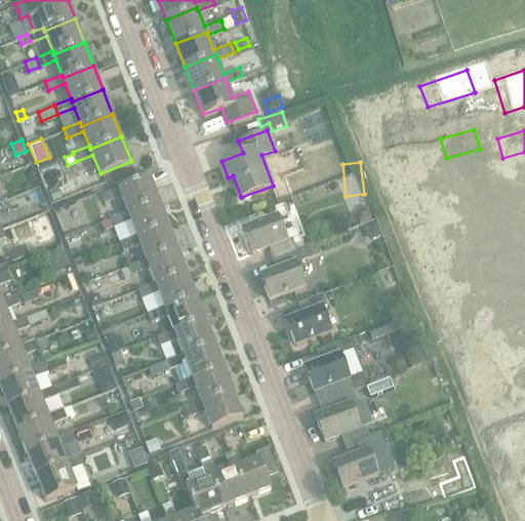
[(121,194),(126,209),(128,212),(158,201),(149,176),(119,188),(118,186),(101,192),(105,201),(121,194)]
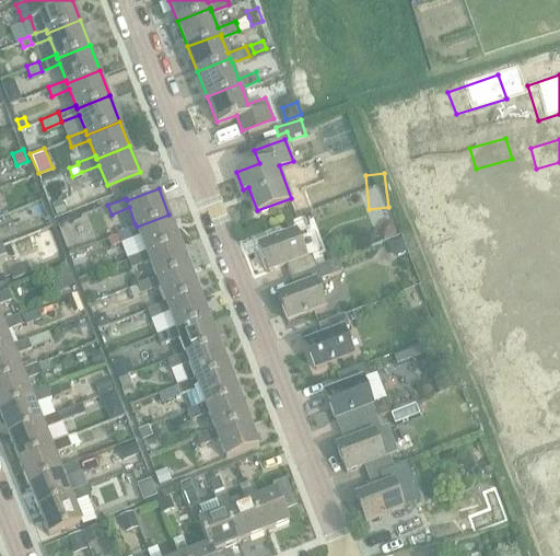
[(61,197),(51,201),(56,215),(67,210),(61,197)]
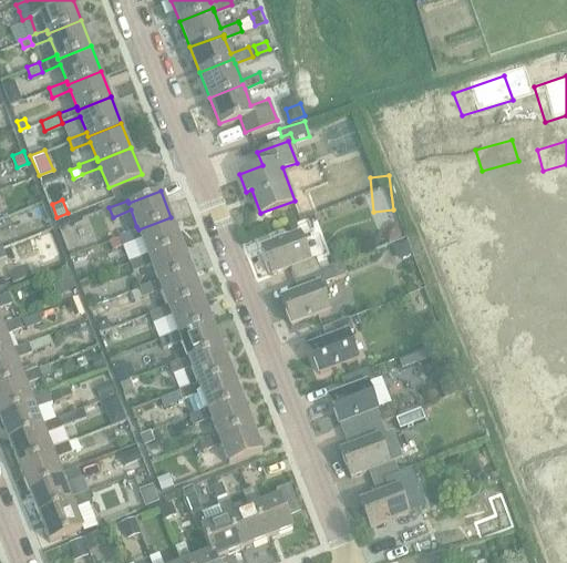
[(141,236),(146,252),(148,256),(182,243),(171,217),(138,229),(136,226),(120,234),(123,243),(141,236)]
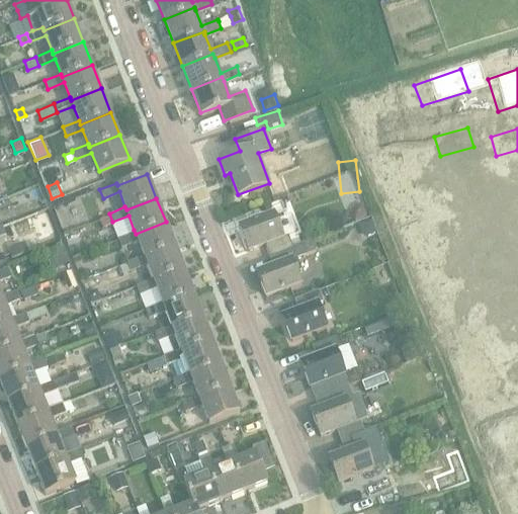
[(355,203),(353,209),(356,217),(368,211),(363,200),(355,203)]
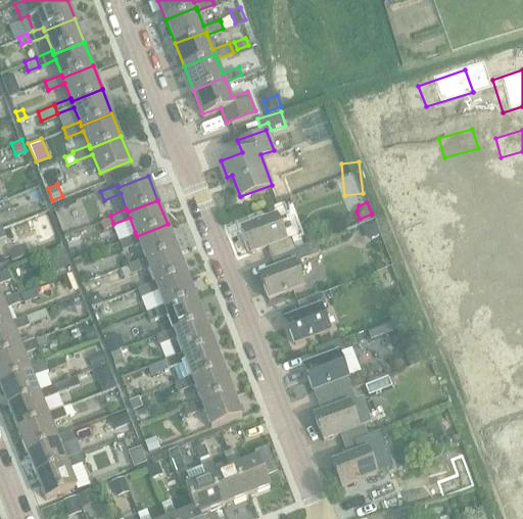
[(267,244),(271,256),(294,247),(290,235),(285,237),(276,214),(241,227),(250,250),(267,244)]
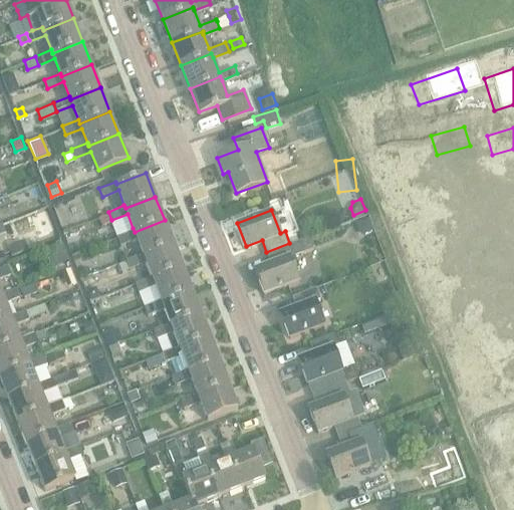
[(364,218),(356,223),(363,233),(371,228),(364,218)]
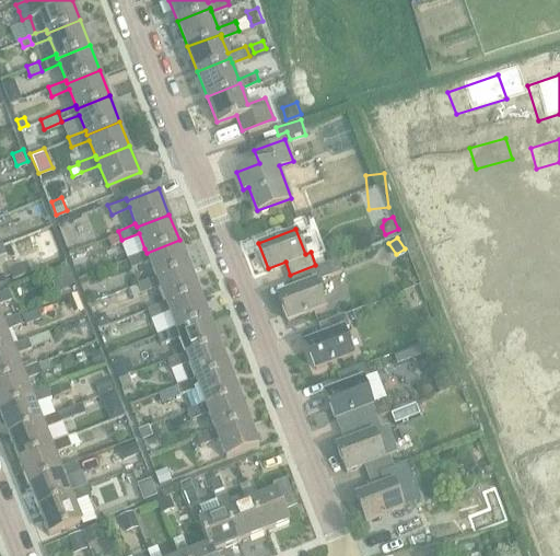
[(149,258),(155,275),(156,279),(189,266),(179,240),(147,253),(144,248),(127,255),(131,265),(149,258)]
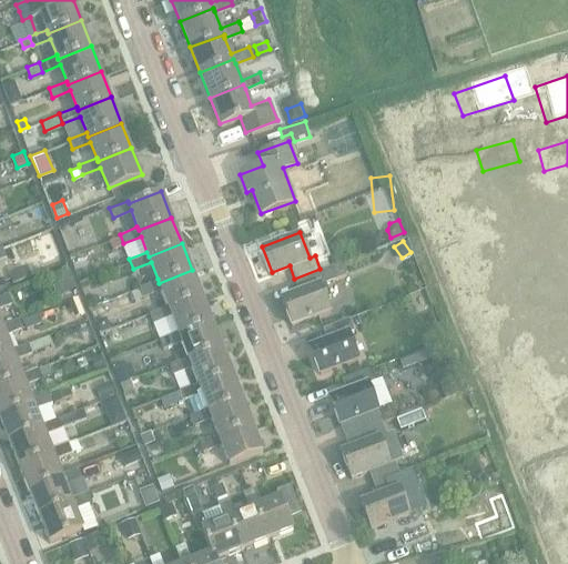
[(88,261),(74,267),(79,279),(92,274),(88,261)]
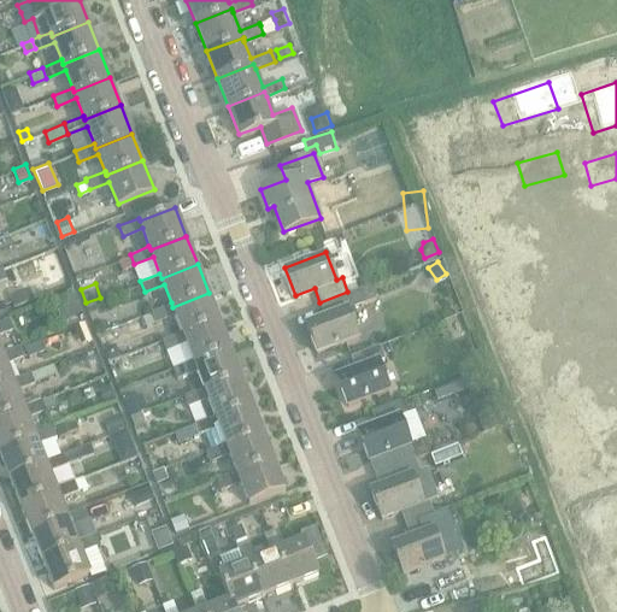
[(347,292),(319,302),(324,315),(306,322),(317,351),(358,335),(353,322),(359,319),(354,305),(375,296),(370,283),(347,292)]
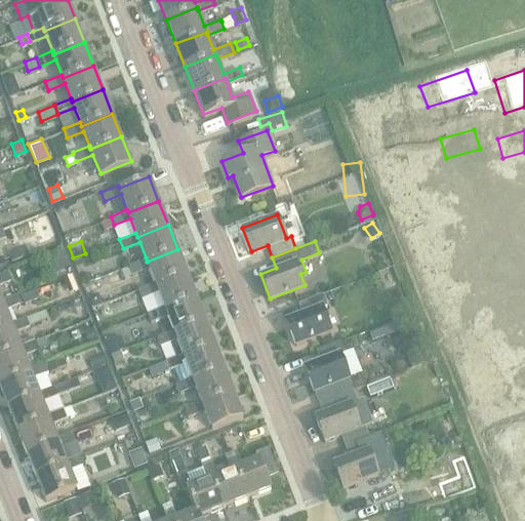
[(25,243),(8,249),(10,250),(12,258),(29,252),(25,243)]
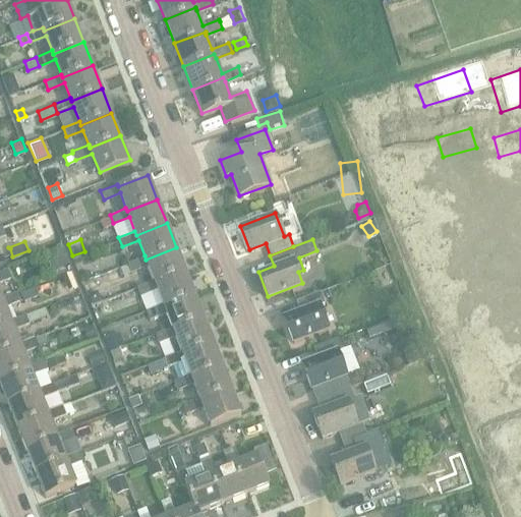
[(62,244),(46,250),(52,268),(69,261),(62,244)]
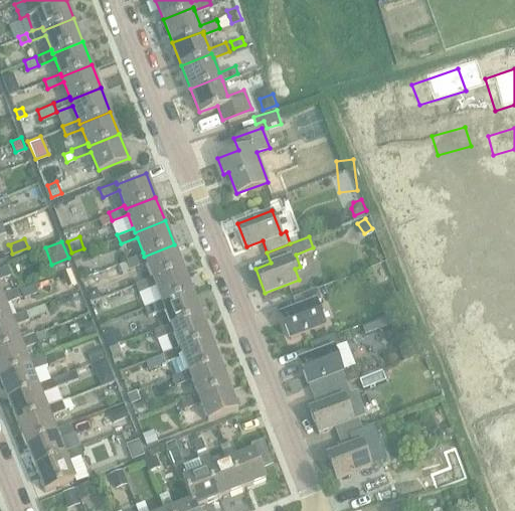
[(146,261),(151,276),(153,280),(183,269),(174,244),(144,257),(143,252),(127,259),(130,267),(146,261)]
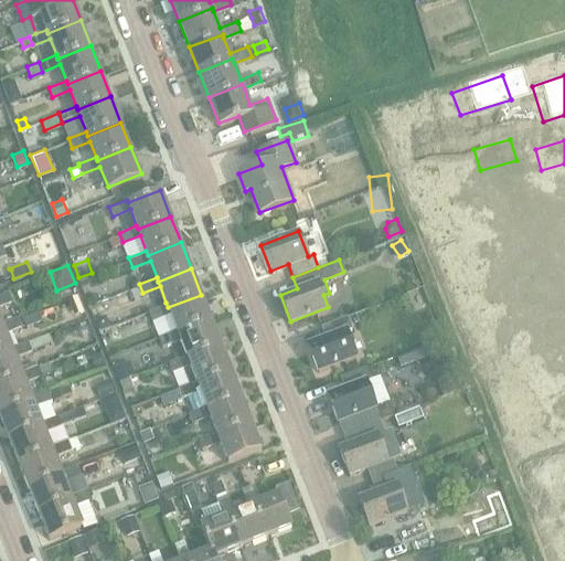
[(556,286),(498,303),(504,326),(562,310),(556,286)]
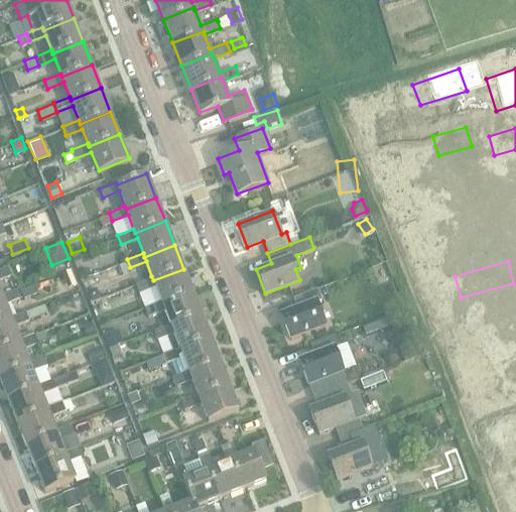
[(0,297),(2,296),(1,292),(0,290),(0,276),(10,273),(6,264),(0,266),(0,297)]
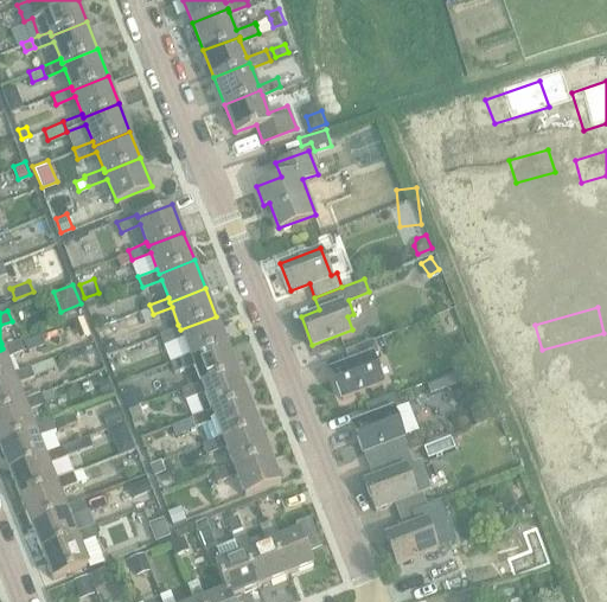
[(84,313),(72,318),(80,335),(90,331),(84,313)]
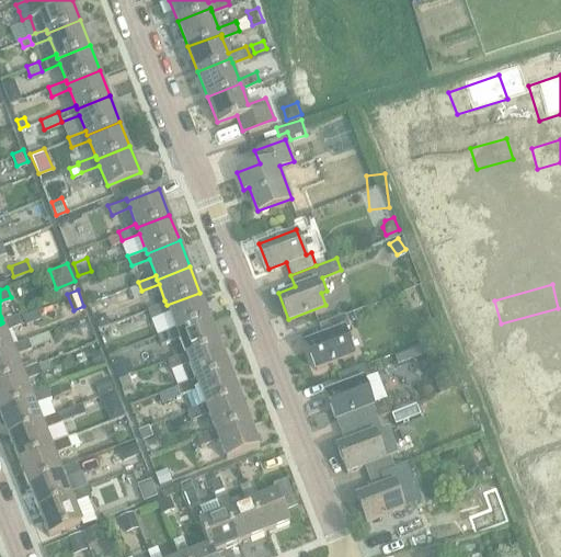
[(169,310),(175,326),(176,329),(209,316),(199,293),(167,305),(164,300),(147,307),(151,317),(169,310)]
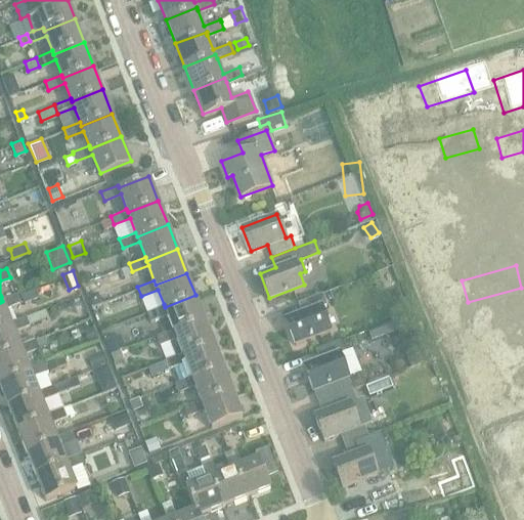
[(18,292),(22,301),(34,298),(31,288),(18,292)]
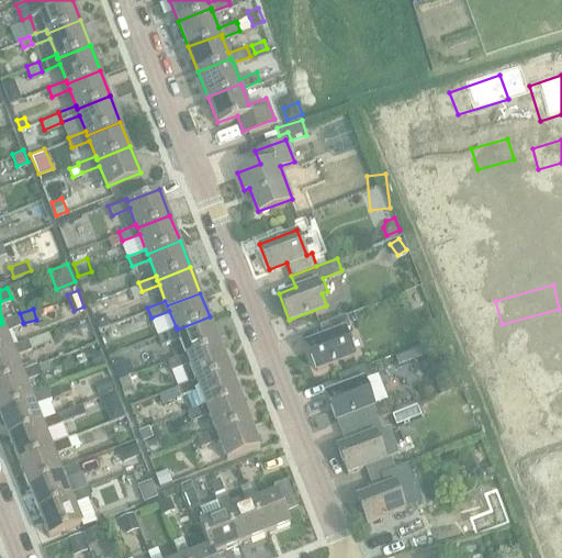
[(0,324),(0,352),(12,347),(11,343),(4,328),(21,322),(17,313),(1,319),(2,323),(0,324)]
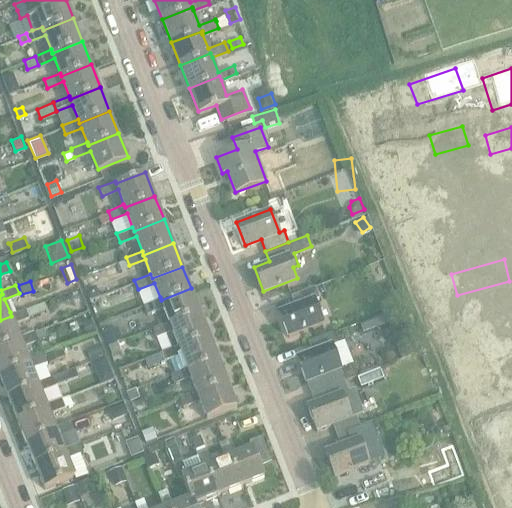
[(279,311),(288,334),(322,321),(313,298),(319,296),(314,285),(291,294),(295,304),(279,311)]
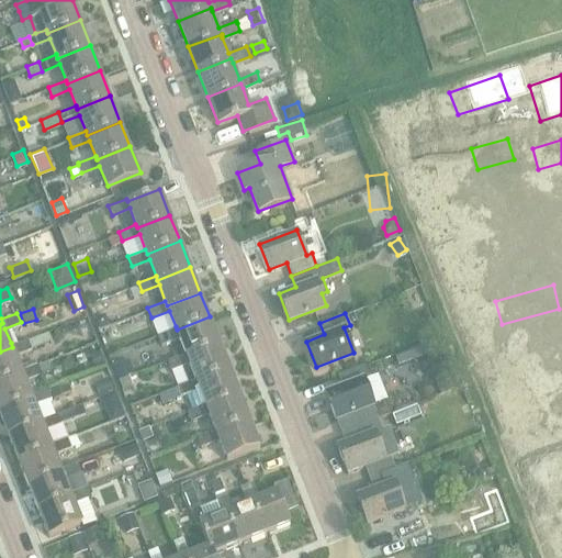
[(179,336),(184,352),(187,355),(220,342),(210,316),(177,330),(176,326),(158,333),(146,337),(149,348),(161,343),(179,336)]
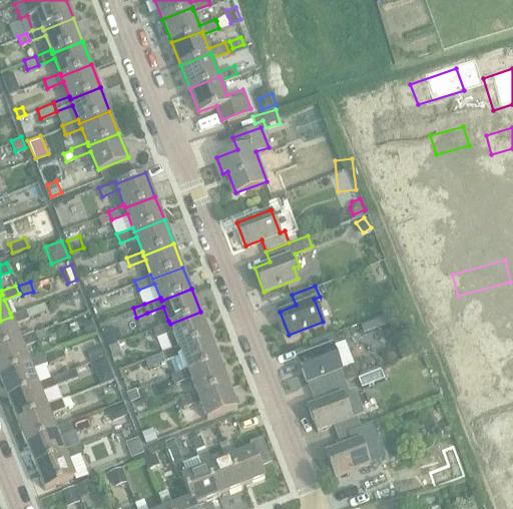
[(0,321),(0,347),(20,339),(18,335),(13,322),(28,316),(47,309),(44,301),(25,309),(24,307),(10,313),(11,317),(0,321)]
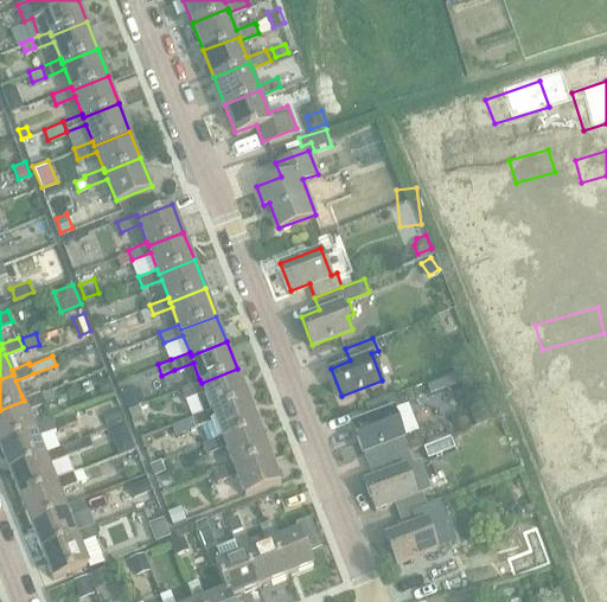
[(204,390),(211,407),(212,411),(248,397),(237,369),(202,383),(199,379),(181,386),(185,397),(204,390)]
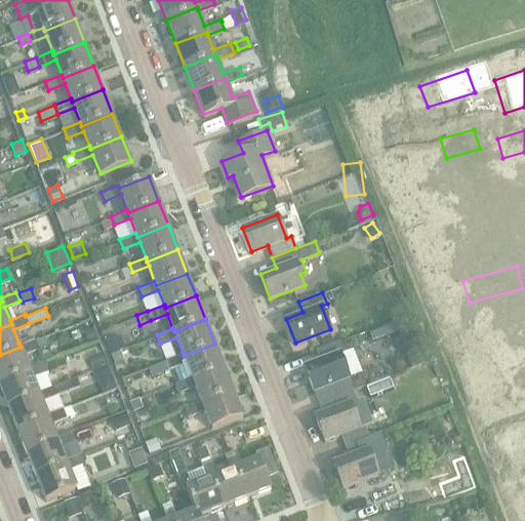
[(84,330),(88,342),(97,338),(93,327),(84,330)]
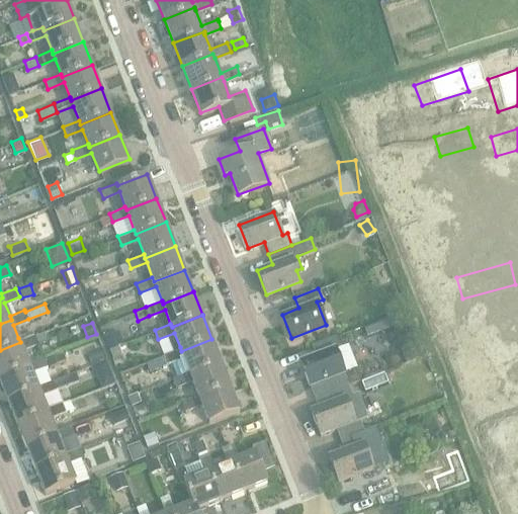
[(118,329),(103,335),(108,348),(109,348),(119,344),(123,342),(118,329)]
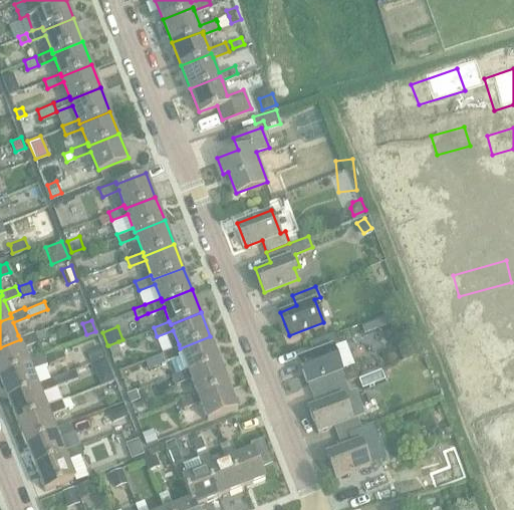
[(0,347),(0,373),(29,362),(28,358),(23,345),(46,336),(43,328),(34,332),(33,329),(32,327),(20,331),(21,334),(18,335),(20,339),(0,347)]
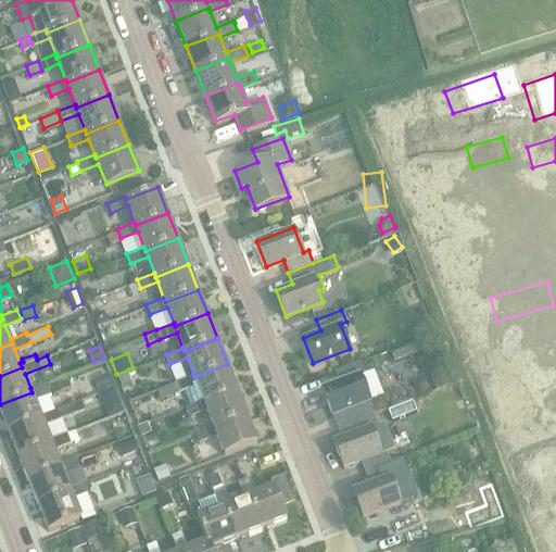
[(336,369),(340,381),(323,388),(332,413),(369,398),(359,374),(365,372),(361,360),(336,369)]
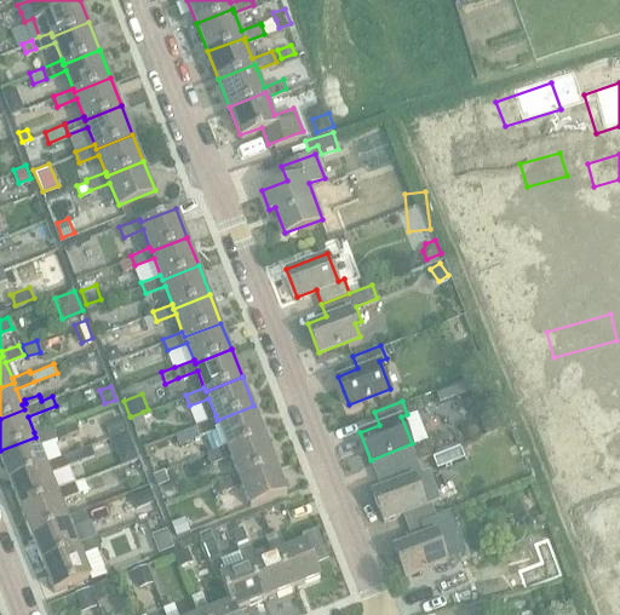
[(219,427),(225,444),(228,448),(264,434),(253,406),(217,420),(216,415),(176,431),(179,442),(219,427)]
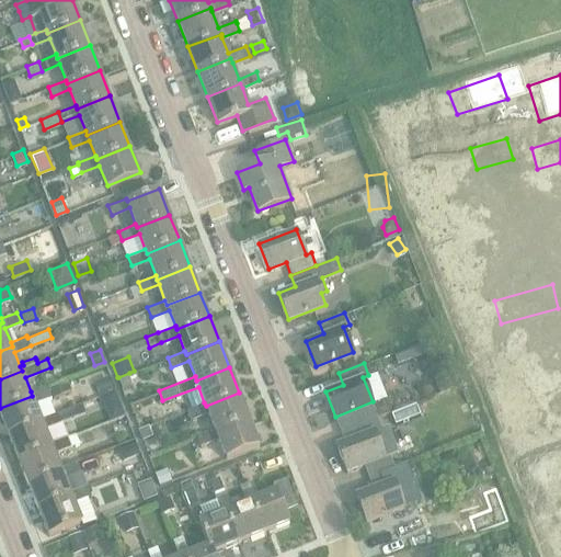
[(110,373),(96,378),(102,393),(115,387),(110,373)]
